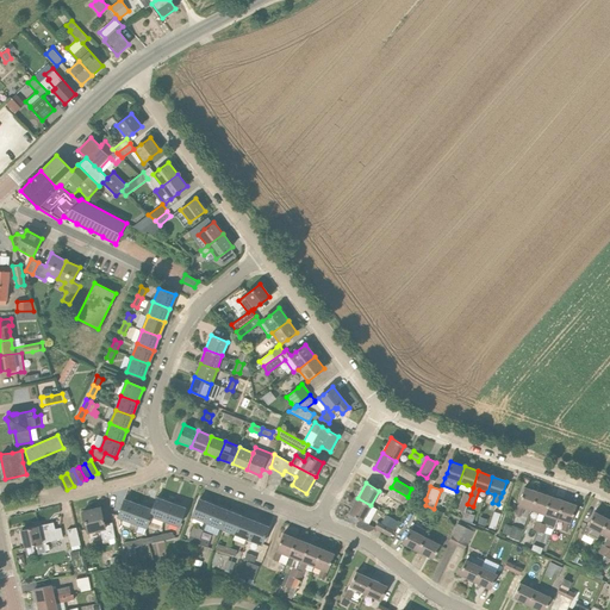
[(410,498),(408,497),(391,487),(387,495),(405,505),(410,498)]
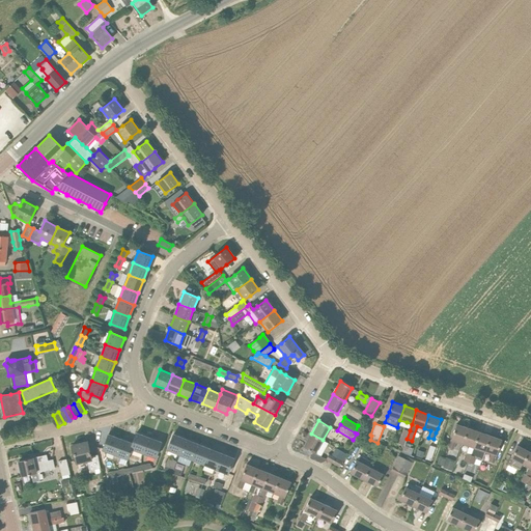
[(456,442),(462,444),(468,428),(456,424),(453,434),(450,440),(448,448),(453,450),(456,442)]
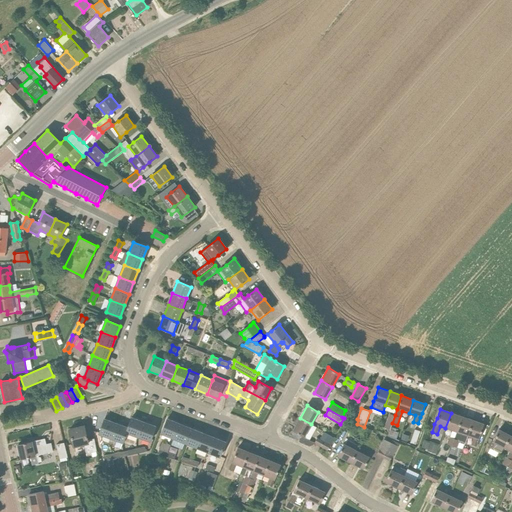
[(390,413),(385,428),(390,430),(391,427),(392,423),(395,415),(390,413)]
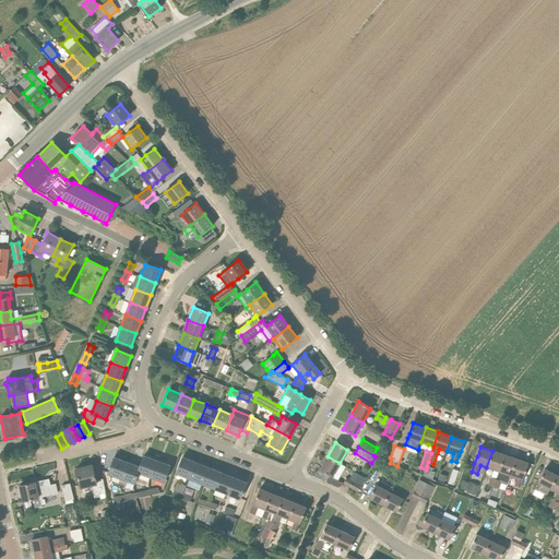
[(486,467),(492,470),(498,472),(504,454),(492,451),(486,467)]
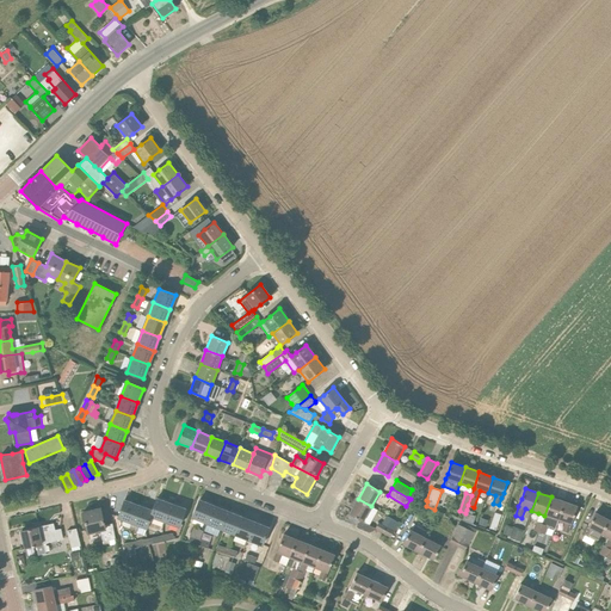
[(545,535),(548,525),(555,529),(557,520),(565,501),(551,497),(544,516),(542,524),(539,532),(545,535)]
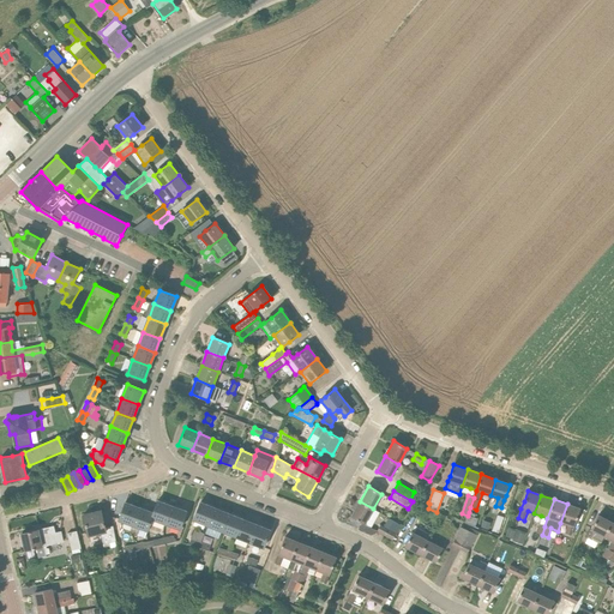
[(166,524),(172,506),(157,501),(154,513),(151,518),(151,519),(166,524)]
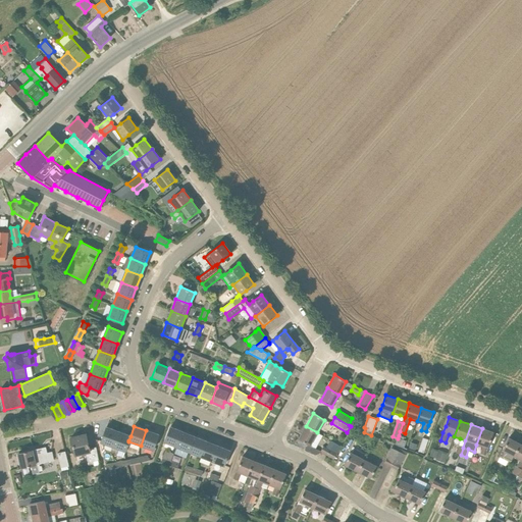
[(317,432),(306,426),(299,438),(310,446),(317,432)]
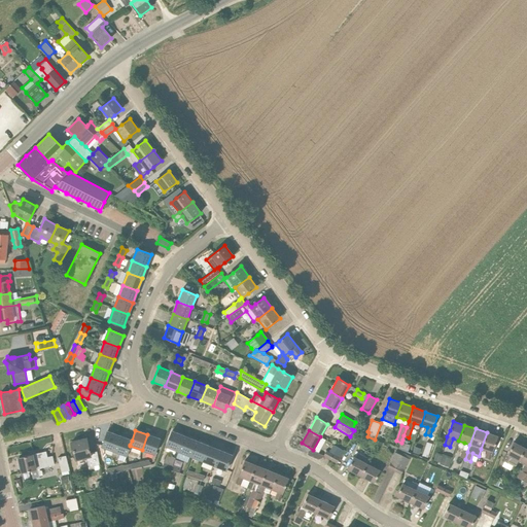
[(107,431),(102,446),(114,451),(119,436),(107,431)]
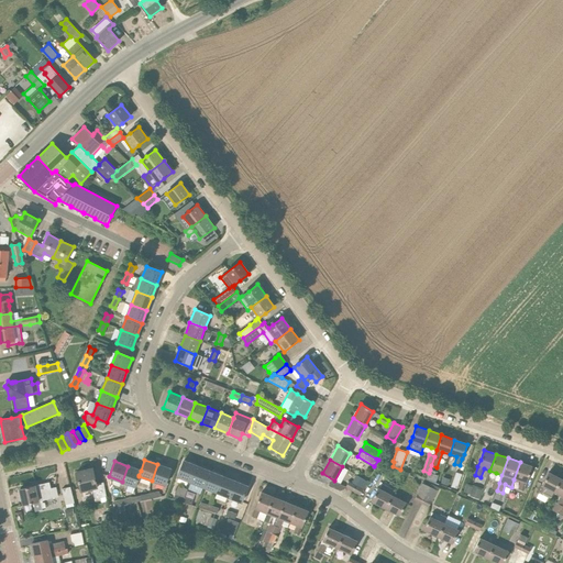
[(177,477),(190,482),(197,466),(184,461),(177,477)]
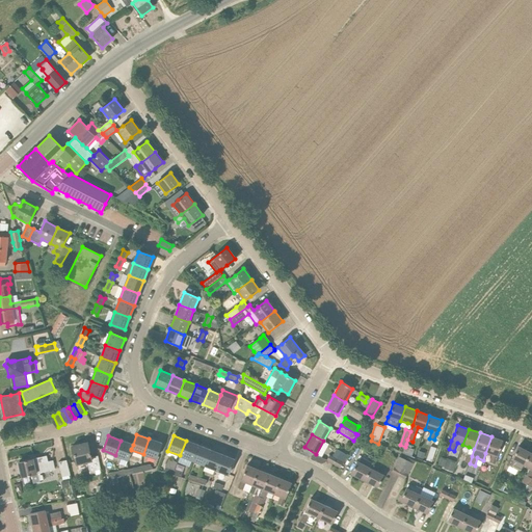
[(503,441),(491,436),(485,453),(491,455),(489,462),(495,464),(497,457),(503,441)]
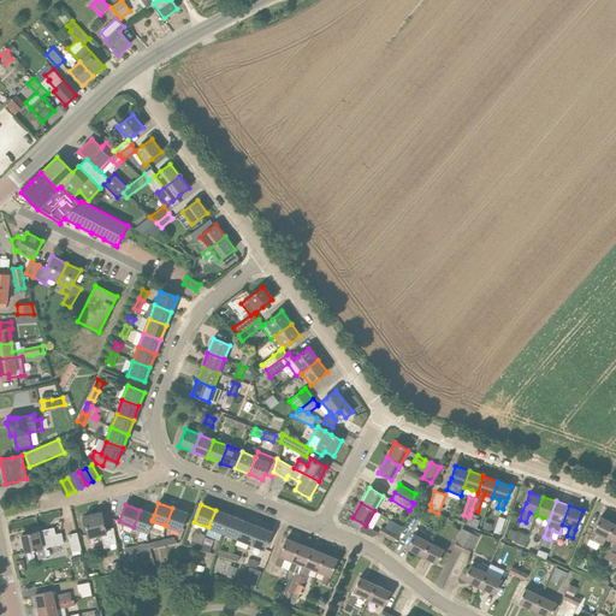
[(172,508),(166,526),(181,531),(187,513),(172,508)]
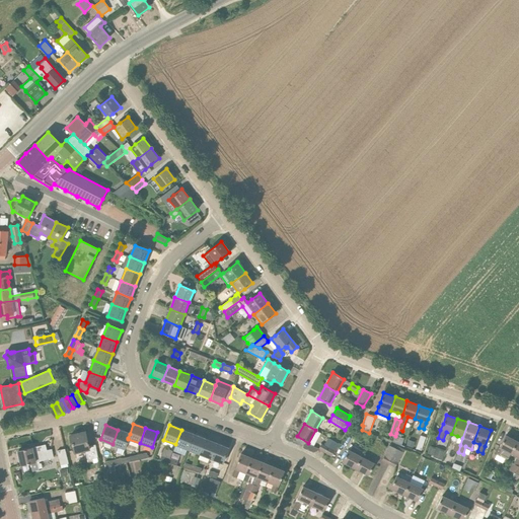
[(128,438),(130,434),(118,430),(113,444),(112,447),(112,450),(117,452),(119,446),(125,449),(128,439),(128,438)]
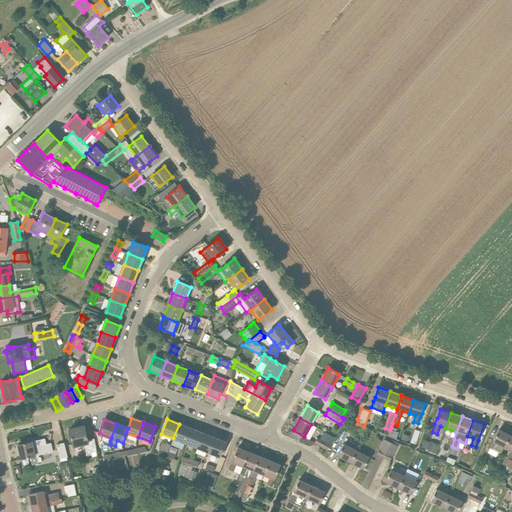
[(190,428),(179,424),(173,438),(184,443),(190,428)]
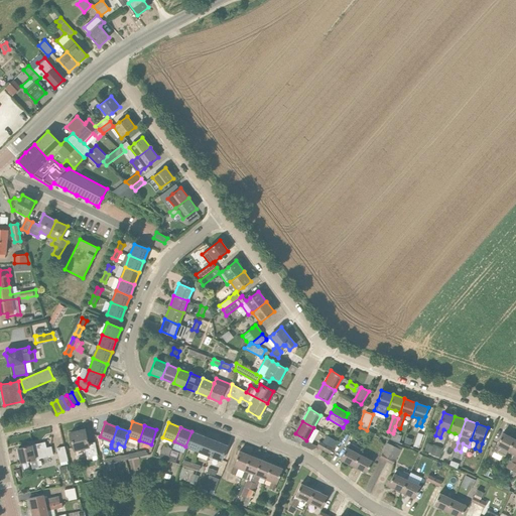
[(70,432),(75,449),(85,447),(88,460),(92,459),(92,456),(97,455),(94,443),(89,444),(85,429),(70,432)]
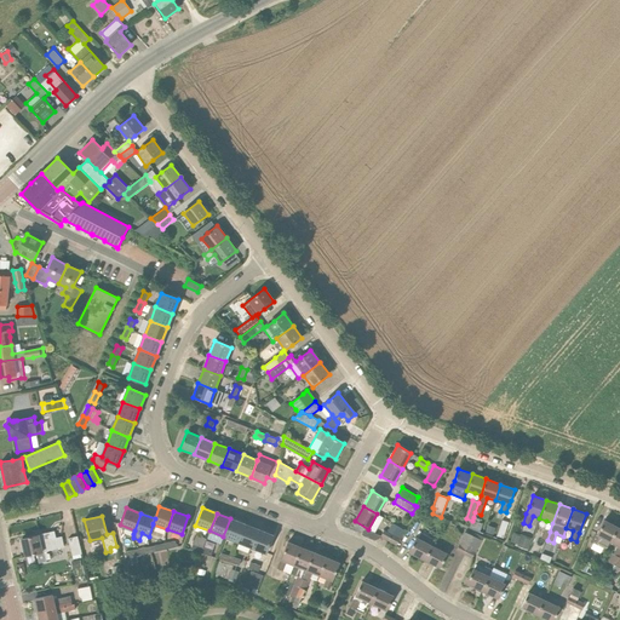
[(472,521),(470,528),(480,532),(482,524),(478,523),(480,520),(474,517),(472,521)]
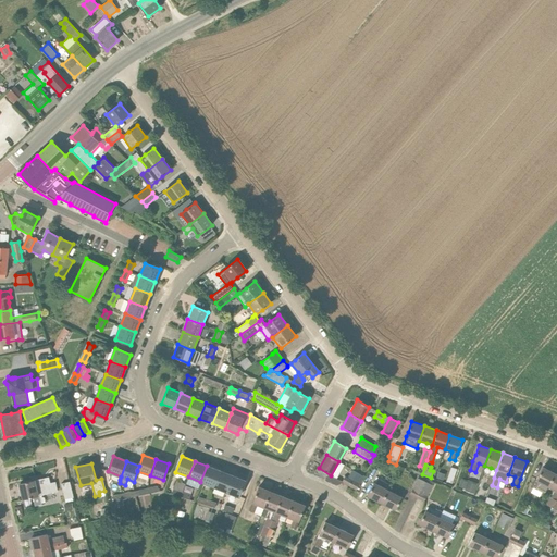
[(220,471),(207,466),(200,482),(213,487),(220,471)]
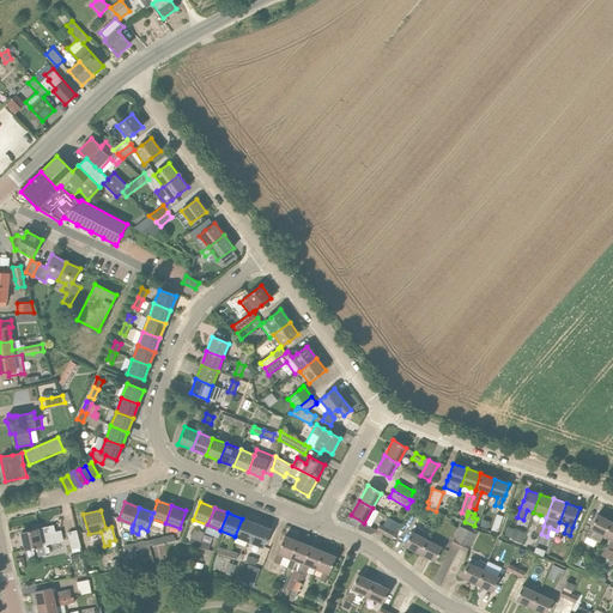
[(490,533),(498,536),(505,516),(497,514),(490,533)]
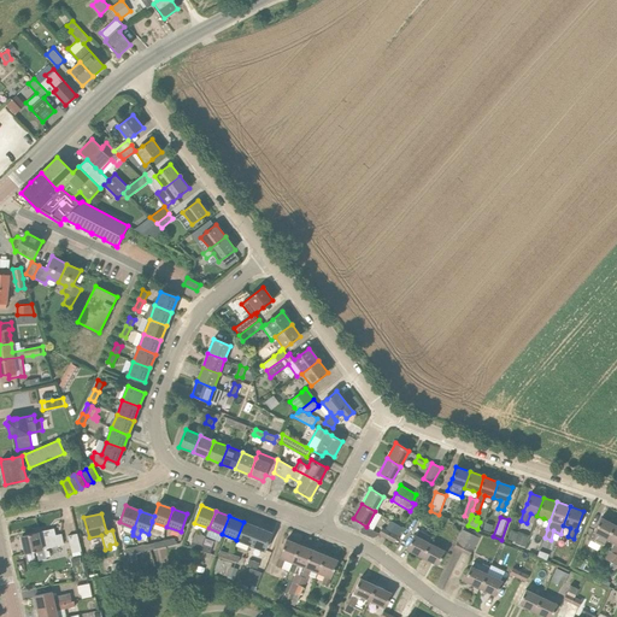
[(595,528),(589,540),(603,547),(606,540),(615,524),(601,517),(595,528)]
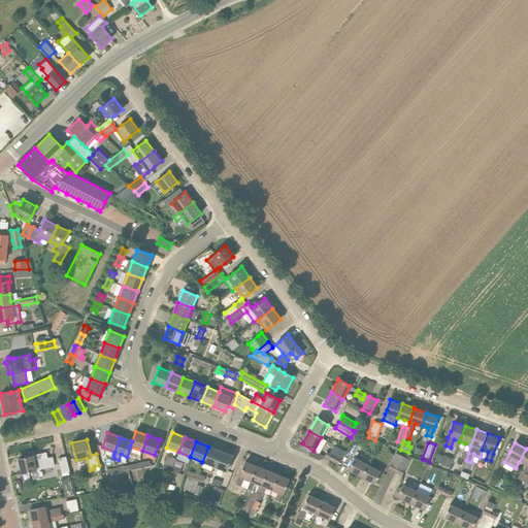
[(221,452),(208,447),(202,462),(215,466),(221,452)]
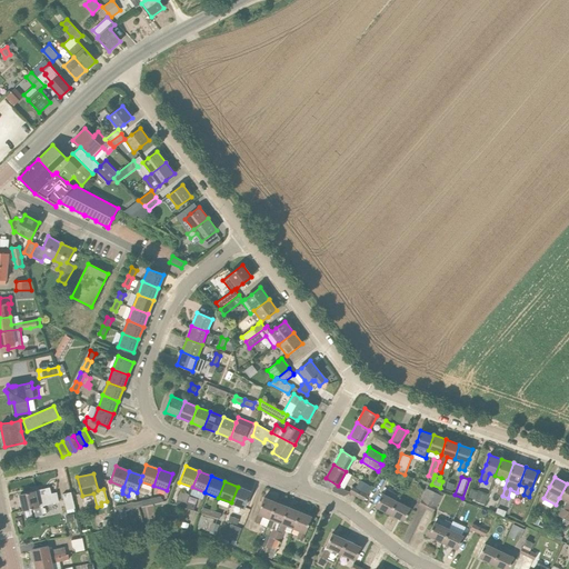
[(452,491),(455,485),(447,482),(445,488),(452,491)]
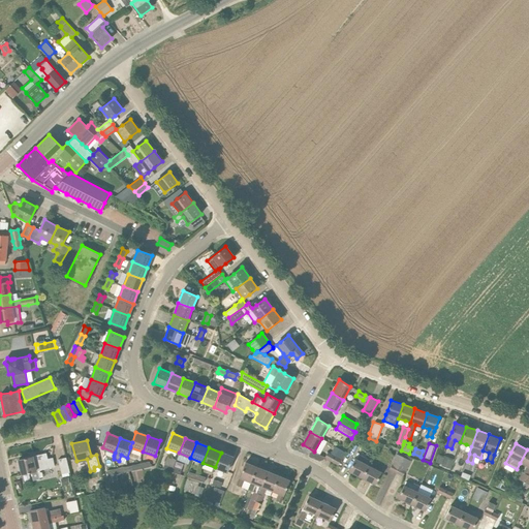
[(324,458),(338,465),(345,452),(342,449),(339,455),(334,452),(333,453),(329,450),(324,458)]
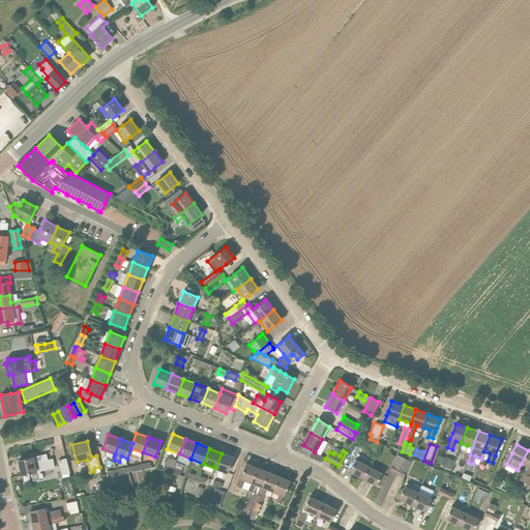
[(521,464),(527,467),(524,473),(523,473),(520,480),(525,482),(529,476),(529,473),(529,451),(528,450),(521,464)]
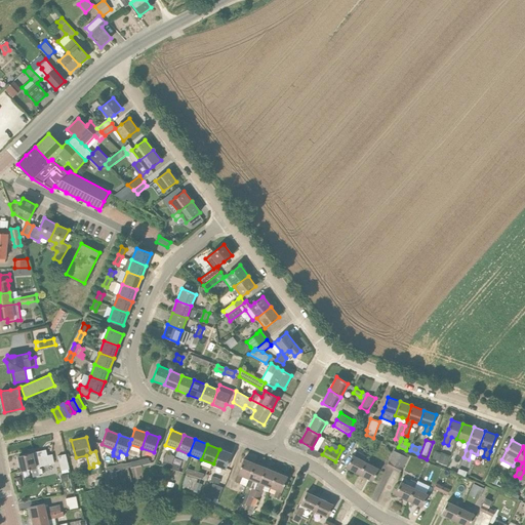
[(33,477),(39,475),(37,468),(39,467),(53,463),(52,454),(47,455),(46,449),(41,451),(18,456),(22,471),(31,469),(33,477)]
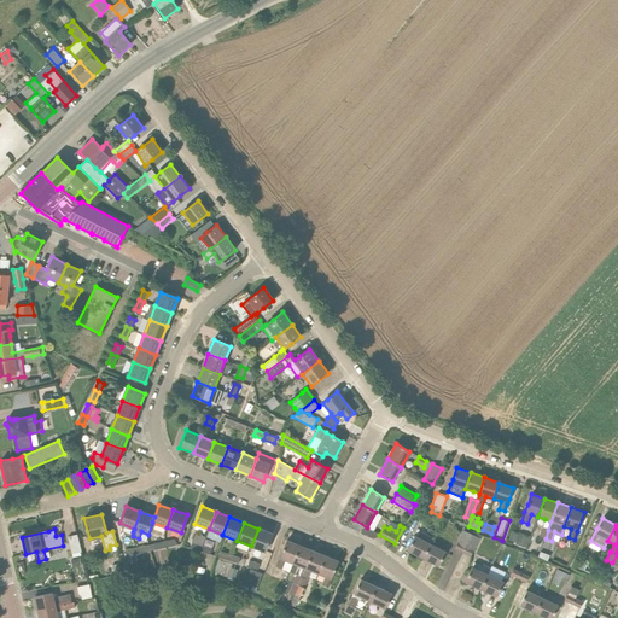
[(272,534),(258,529),(251,546),(264,552),(272,534)]
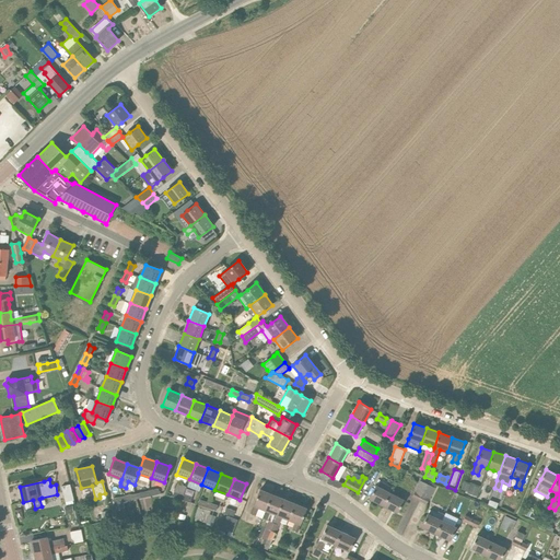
[(411,497),(419,500),(428,483),(420,480),(411,497)]
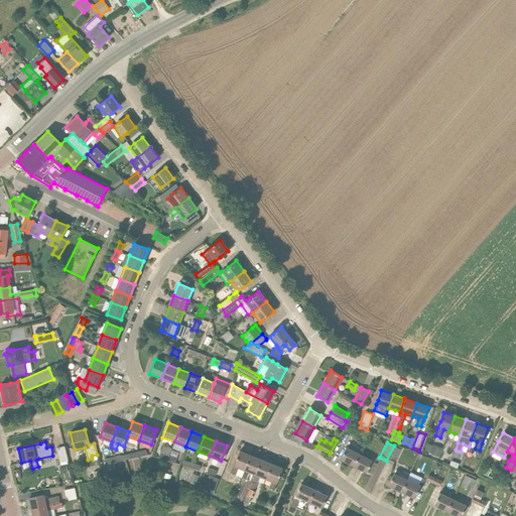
[(431,454),(434,444),(428,442),(425,450),(431,454)]
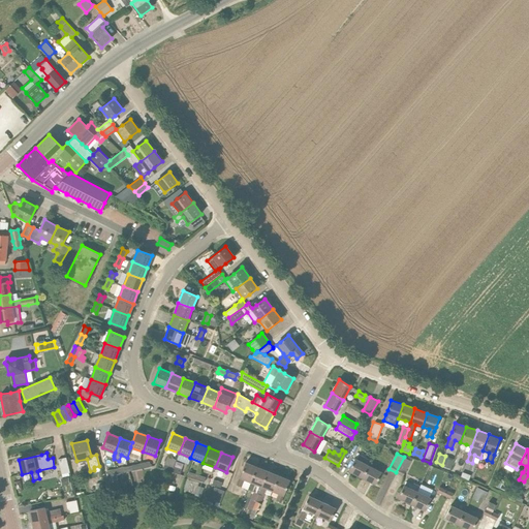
[(368,466),(367,465),(370,461),(359,455),(356,459),(355,459),(348,471),(362,477),(368,466)]
